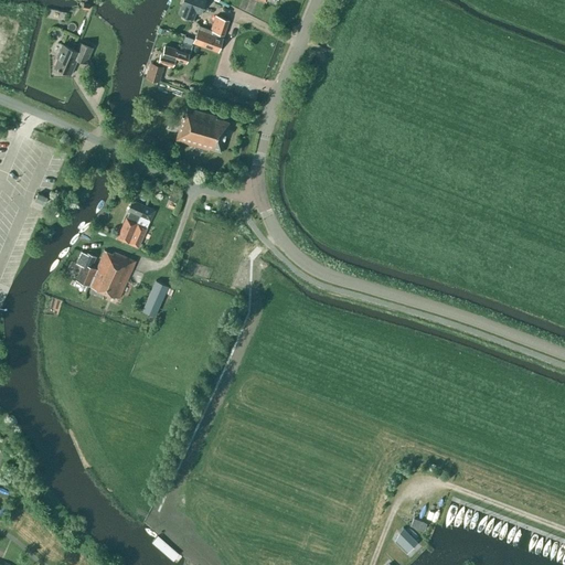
[(182,0),(178,13),(193,20),(196,12),(200,13),(205,0),(182,0)]
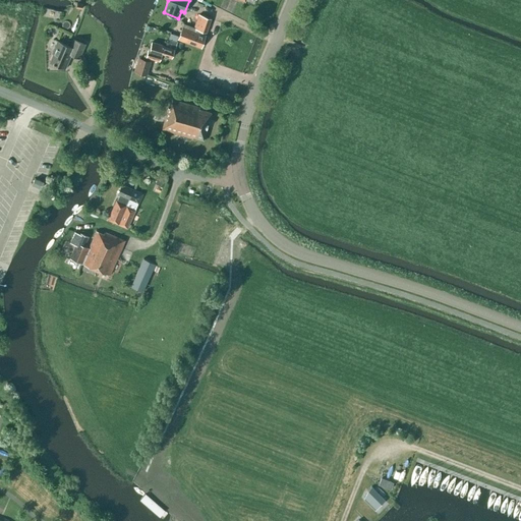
[(211,18),(198,14),(193,27),(183,23),(177,39),(200,48),(206,35),(201,33),(201,31),(206,33),(211,18)]
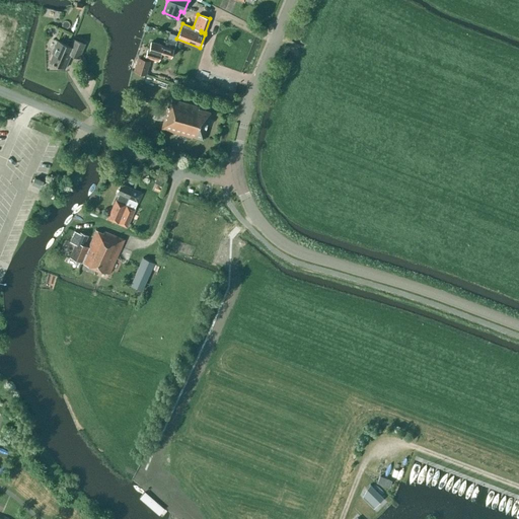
[(13,17),(9,27),(14,29),(19,20),(13,17)]
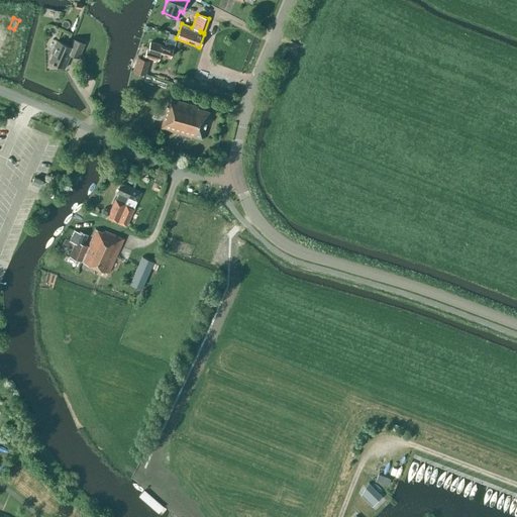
[(8,29),(3,45),(10,47),(16,32),(8,29)]
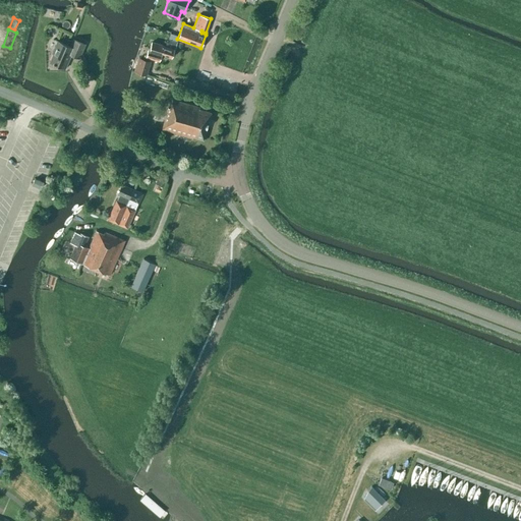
[(168,40),(175,42),(177,36),(170,34),(168,40)]
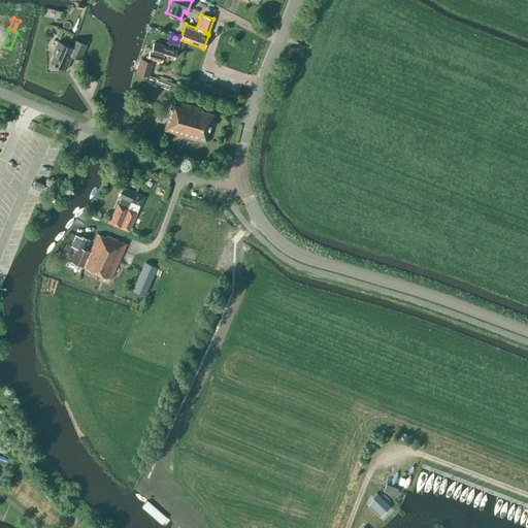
[(71,55),(79,58),(86,44),(74,39),(71,47),(58,41),(53,54),(54,54),(51,62),(65,69),(71,55)]
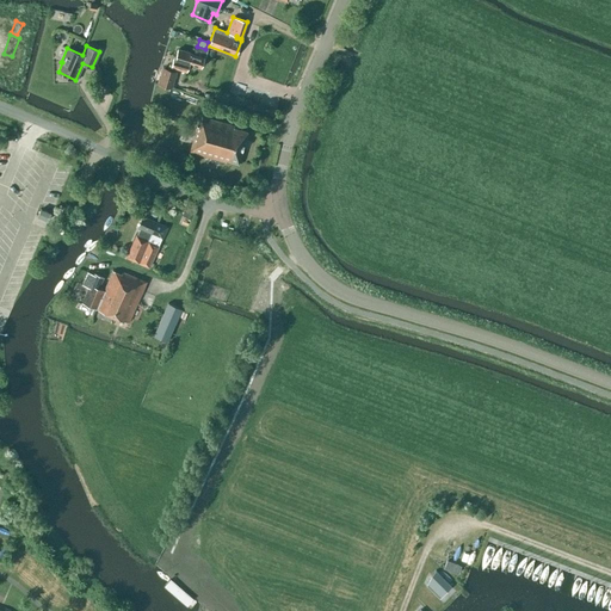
[(201,67),(203,57),(178,49),(174,60),(173,59),(171,67),(186,72),(189,63),(201,67)]
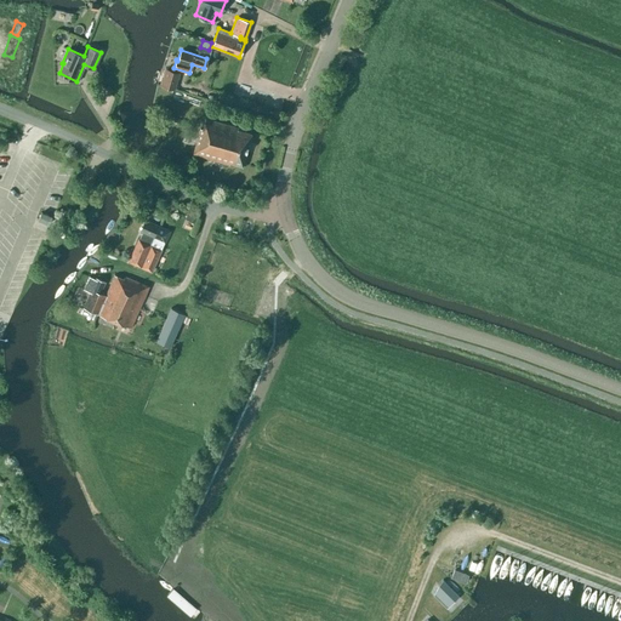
[(180,73),(165,68),(160,86),(175,90),(180,73)]
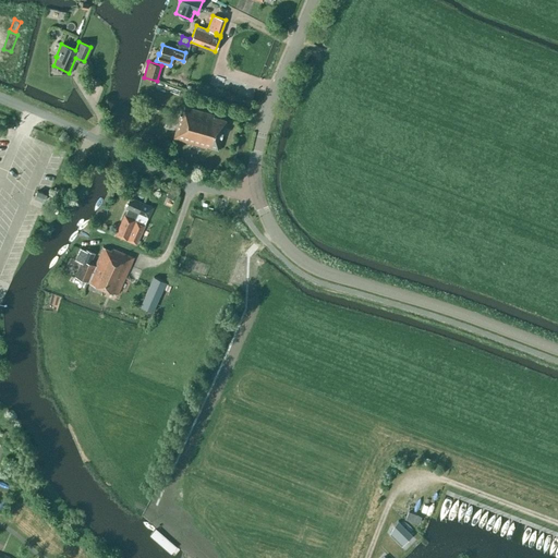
[(182,116),(180,116),(173,137),(205,147),(205,146),(217,149),(227,120),(214,116),(214,114),(184,106),(182,116)]
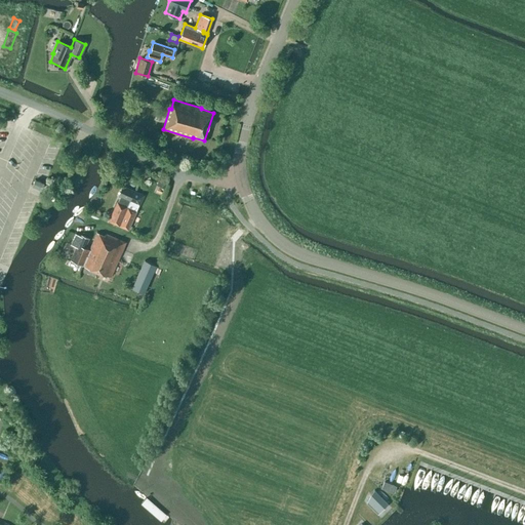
[(33,186),(42,190),(44,184),(36,179),(33,186)]
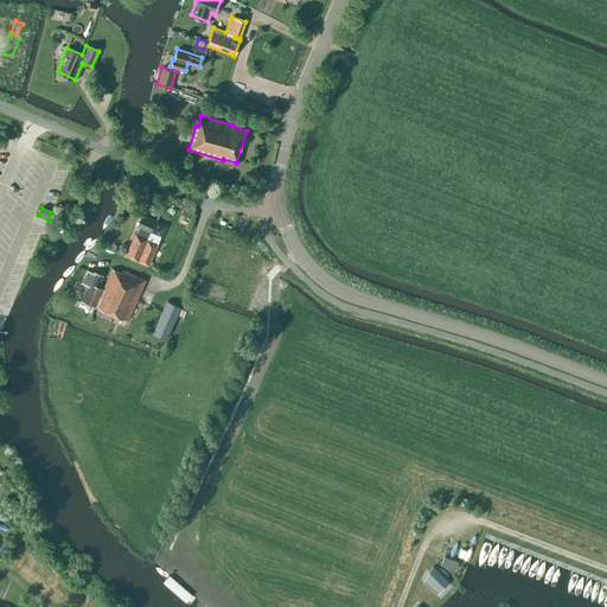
[(183,209),(180,215),(190,218),(192,212),(183,209)]
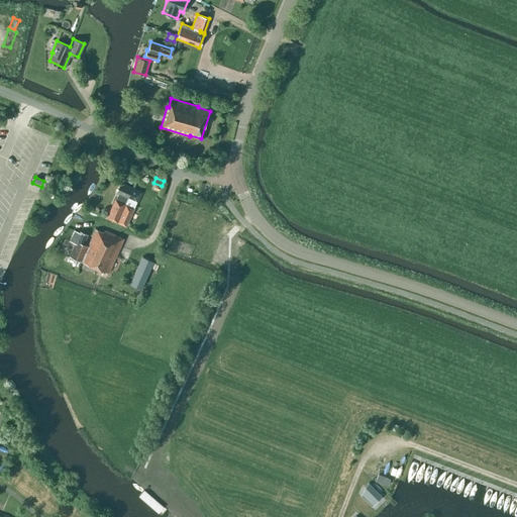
[(106,217),(125,226),(133,208),(124,203),(126,200),(132,187),(120,182),(116,193),(118,193),(116,199),(115,198),(106,217)]
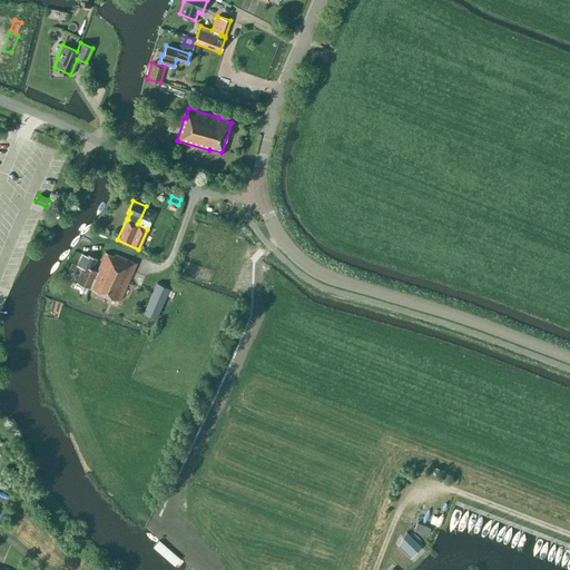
[(85,255),(81,264),(82,265),(76,282),(90,288),(120,301),(136,263),(115,255),(112,255),(104,253),(97,271),(89,267),(94,258),(85,255)]
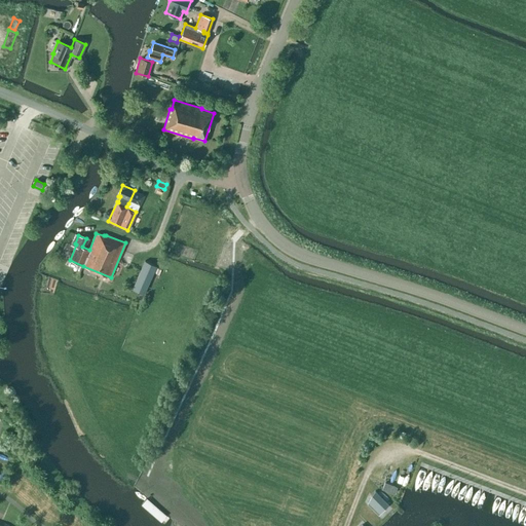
[(132,290),(144,294),(155,266),(144,261),(132,290)]
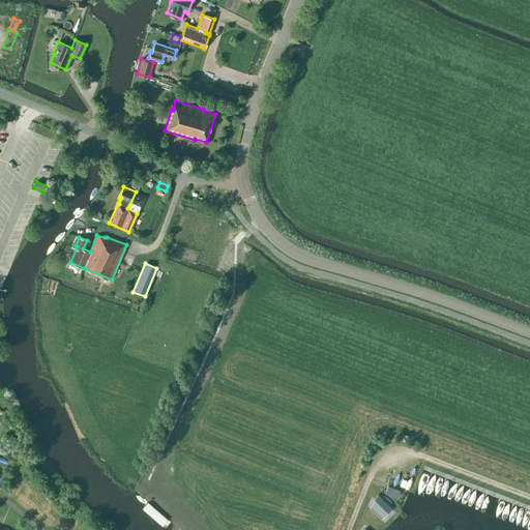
[(396,497),(399,491),(387,487),(385,492),(396,497)]
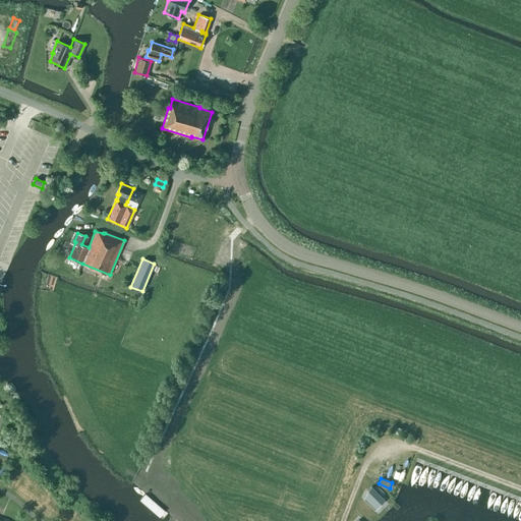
[(385,500),(371,486),(367,490),(369,493),(364,498),(375,509),(385,500)]
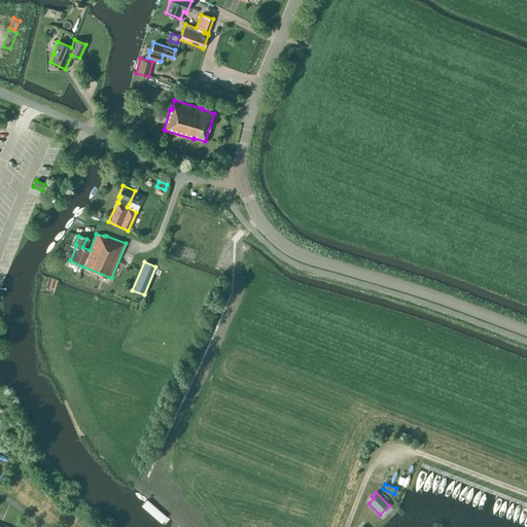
[(138,495),(131,503),(157,526),(166,519),(138,495)]
